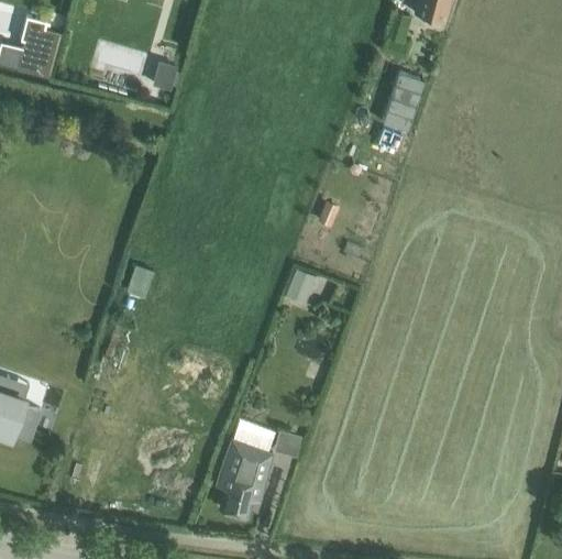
[(449,0),(416,0),(412,14),(443,22),(449,0)]
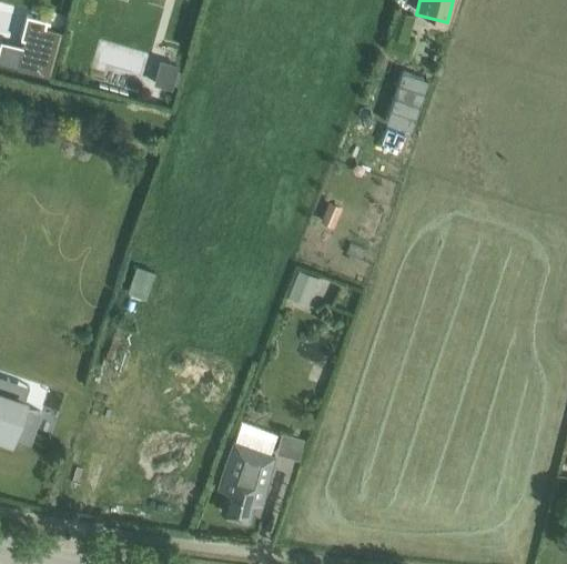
[(24,43),(17,73),(50,82),(61,36),(46,32),(47,26),(27,20),(21,42),(24,43)]
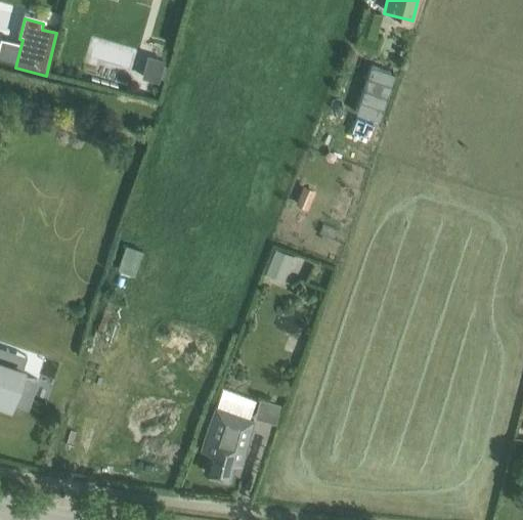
[(379,60),(355,54),(338,100),(361,106),(379,60)]
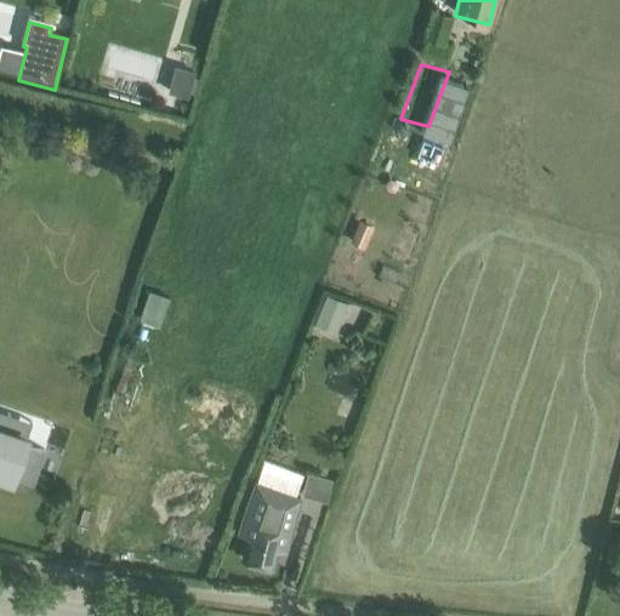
[(157,93),(183,101),(191,74),(163,67),(157,93)]
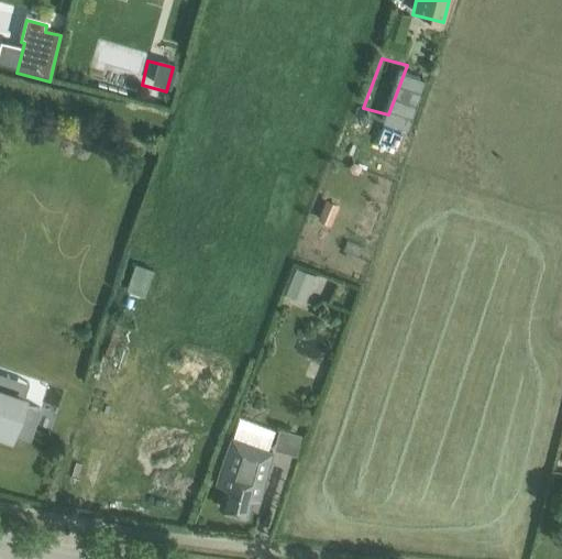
[(305,306),(316,278),(296,271),(285,297),(305,306)]
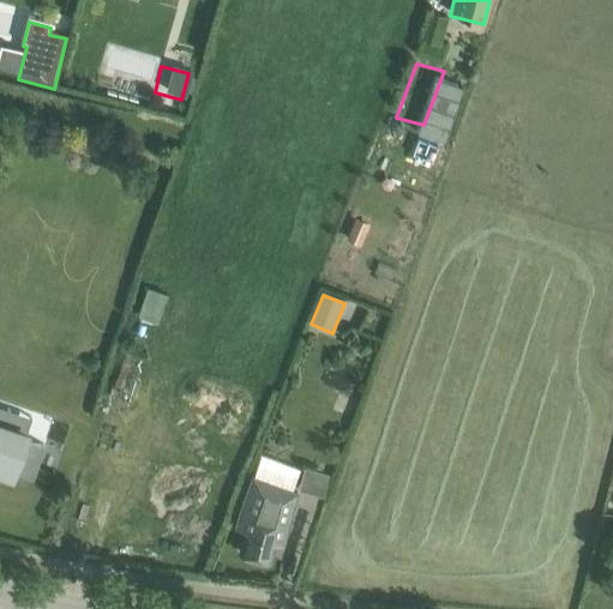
[(0,389),(1,390),(0,392),(0,405),(77,432),(94,380),(0,348),(0,389)]
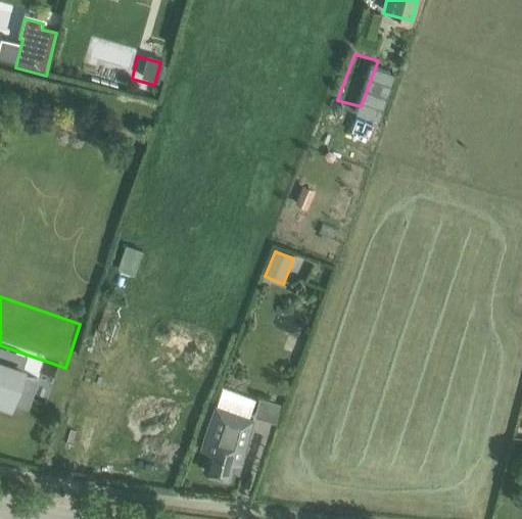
[(0,411),(7,414),(9,405),(27,411),(37,383),(19,377),(0,370),(0,411)]
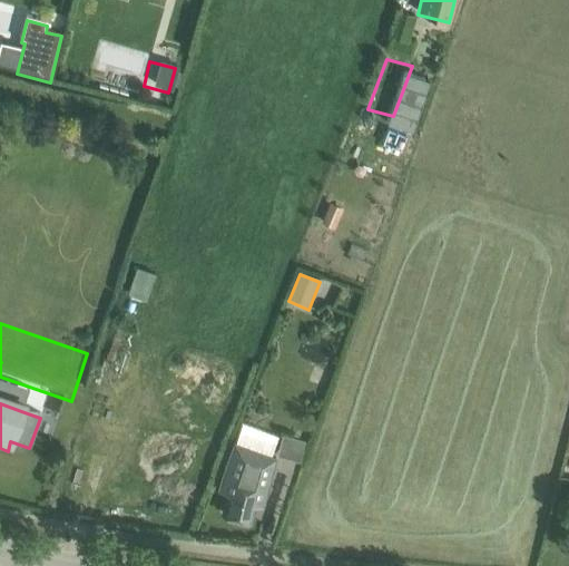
[(275,458),(233,443),(222,478),(229,481),(221,516),(249,524),(254,506),(262,508),(275,458)]
